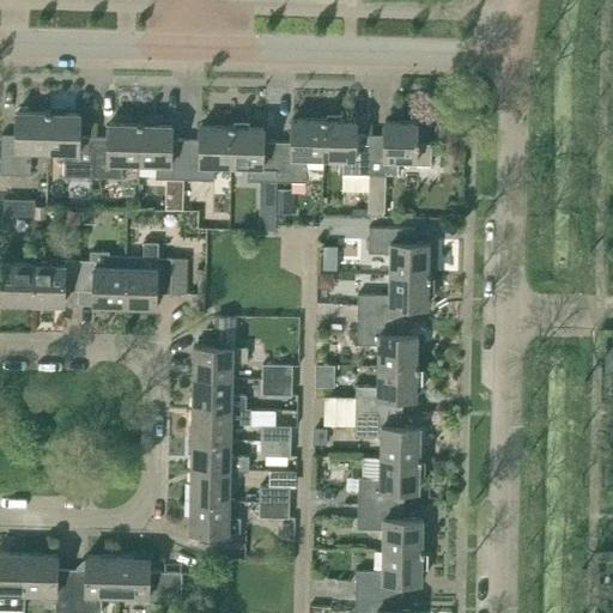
[(32,152),(48,152),(49,113),(17,111),(17,137),(4,137),(2,175),(31,176),(32,152)]
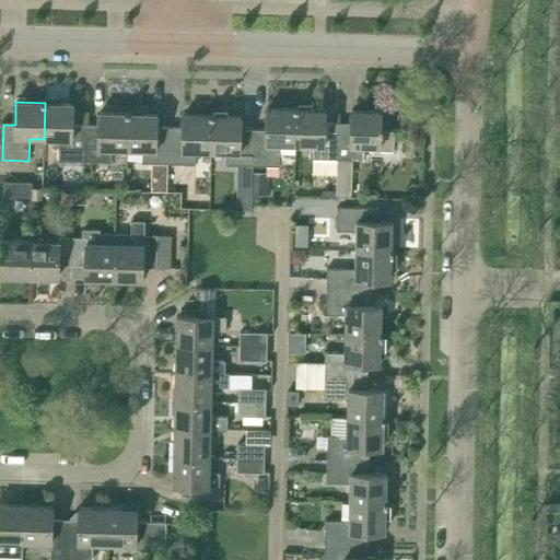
[(59,162),(86,162),(88,127),(72,126),(72,103),(45,103),(44,139),(59,139),(59,162)]
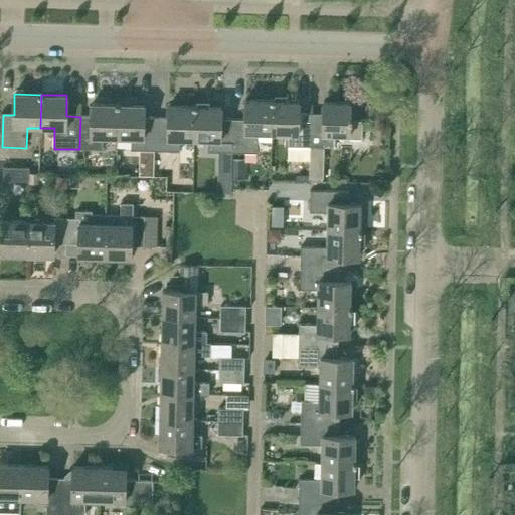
[(275,100),(246,100),(245,120),(235,120),(234,152),(258,153),(258,142),(258,133),(271,133),(274,133),(275,100)]
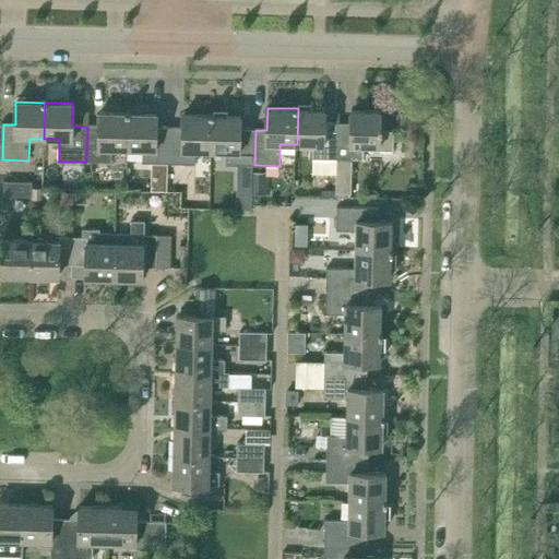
[(335,175),(339,175),(340,122),(324,121),(324,109),(298,108),(297,144),(310,144),(309,158),(313,158),(312,174),(335,175)]
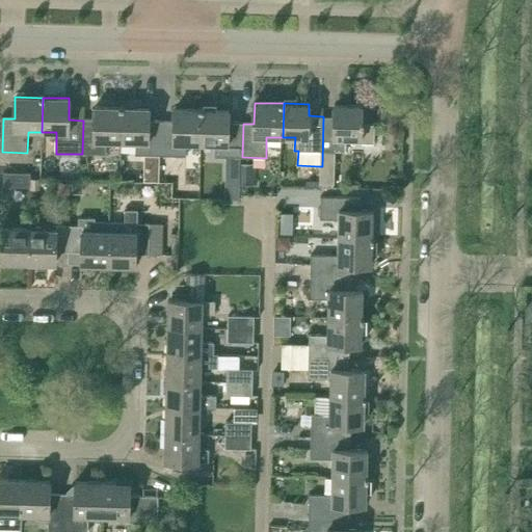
[(363,105),(335,104),(334,116),(323,116),(322,166),(319,166),(319,182),(319,183),(320,183),(320,187),(321,187),(333,187),(333,184),(334,184),(335,150),(348,150),(348,137),(362,138),(362,141),(375,141),(376,123),(364,123),(364,118),(363,118),(363,105)]
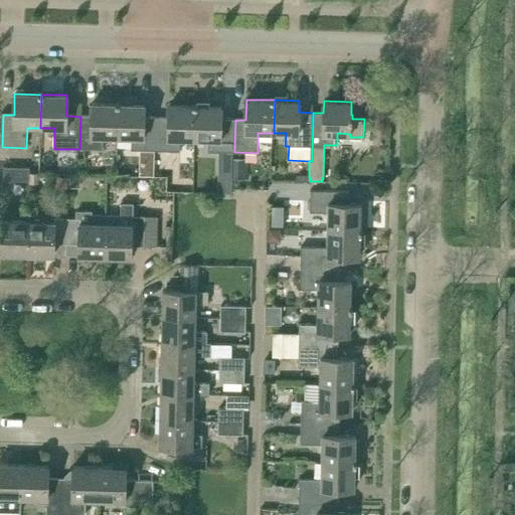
[(105,138),(119,138),(119,104),(92,104),(91,117),(80,117),(79,149),(105,150),(105,138)]
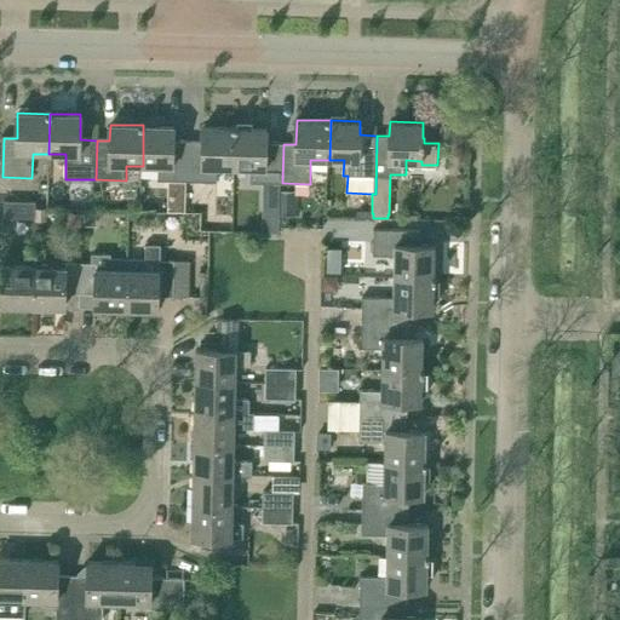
[(159,181),(189,182),(190,142),(174,142),(174,126),(143,125),(143,166),(159,166),(159,181)]
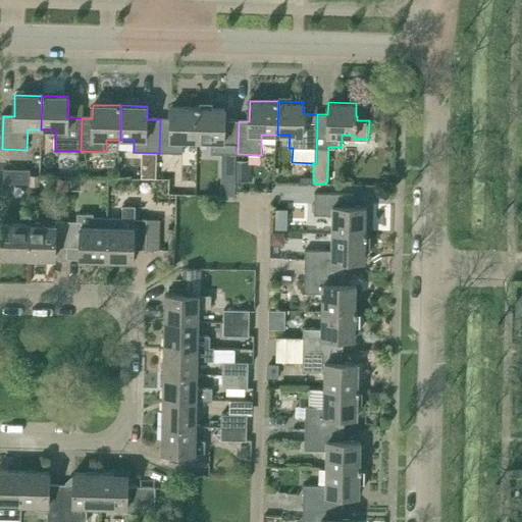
[(199,142),(200,107),(171,107),(171,119),(160,119),(159,153),(185,154),(185,142),(199,142)]
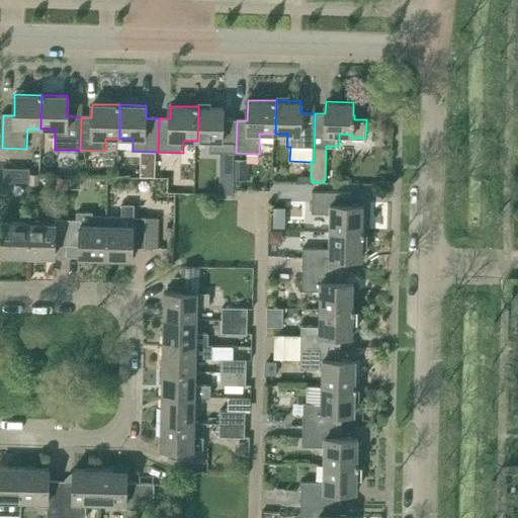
[(211,153),(236,153),(237,120),(223,119),(223,107),(198,106),(197,141),(211,141),(211,153)]
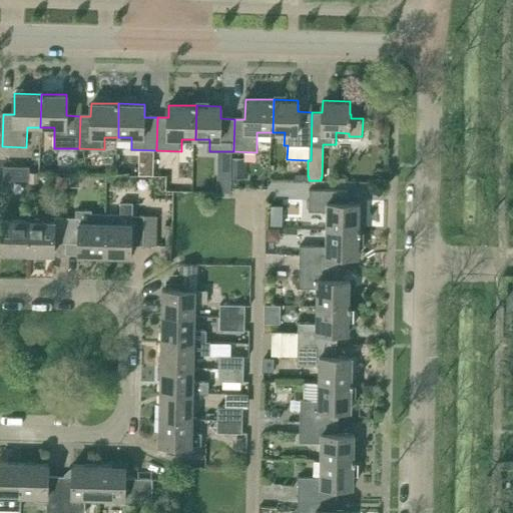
[(231,157),(231,178),(245,178),(245,157),(231,157)]
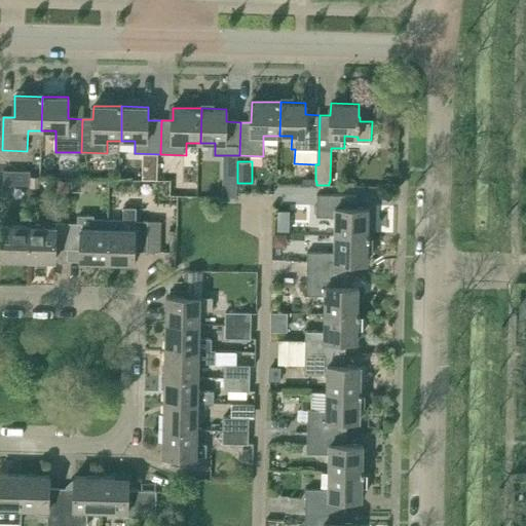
[(4,171),(3,184),(30,184),(30,172),(4,171)]
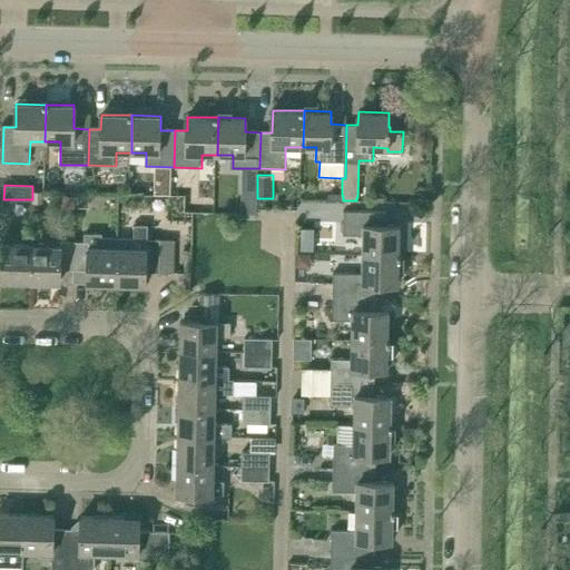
[(42,203),(42,190),(33,190),(33,203),(42,203)]
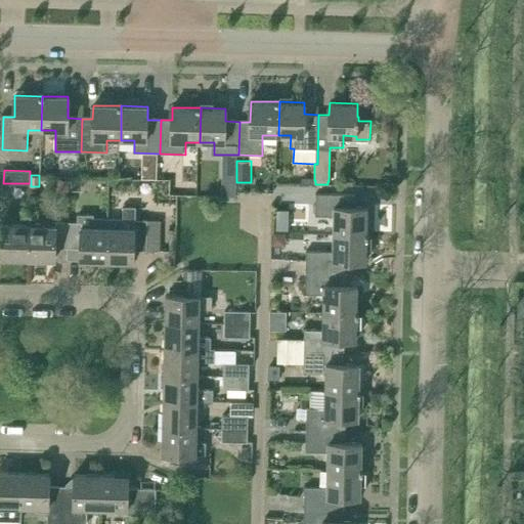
[(69,191),(69,179),(57,179),(56,191),(69,191)]
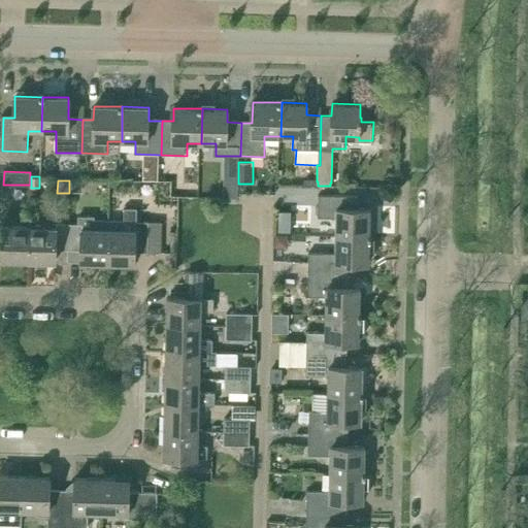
[(83,182),(71,182),(71,193),(83,192),(83,182)]
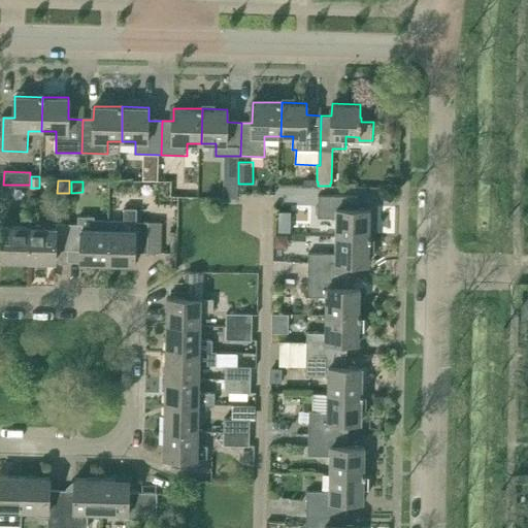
[(237,198),(237,194),(237,186),(224,186),(224,193),(224,198),(237,198)]
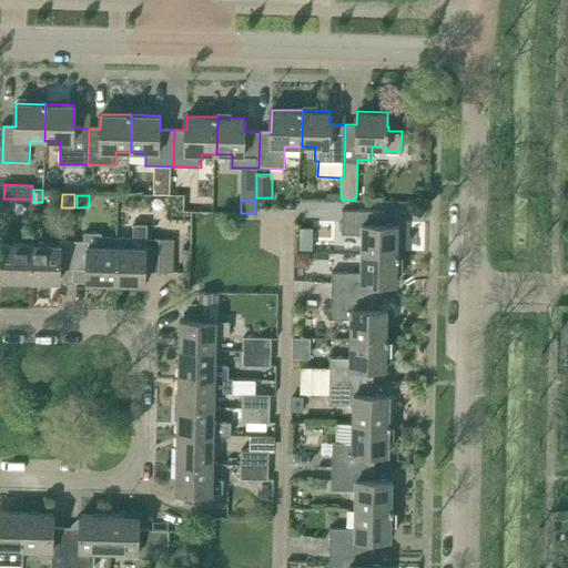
[(361,252),(397,253),(398,225),(382,224),(383,212),(343,211),(342,233),(361,234),(361,252)]
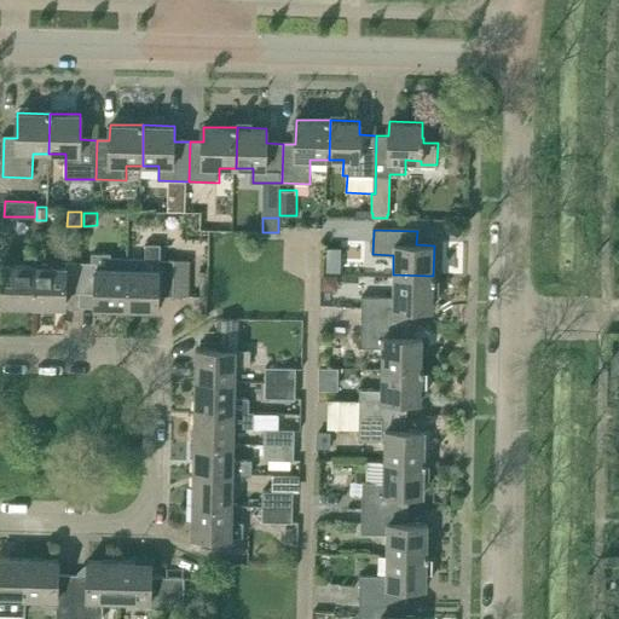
[(324,243),(324,259),(339,259),(340,243),(324,243)]
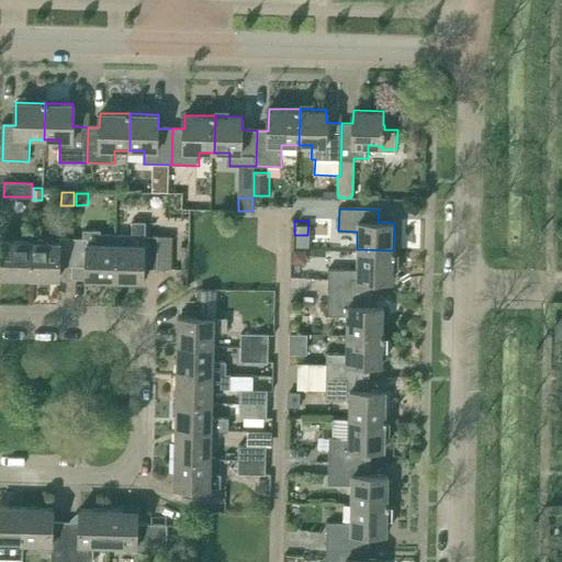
[(132,234),(114,234),(114,280),(143,281),(144,268),(157,268),(158,245),(171,245),(171,236),(145,236),(145,223),(132,222),(132,234)]
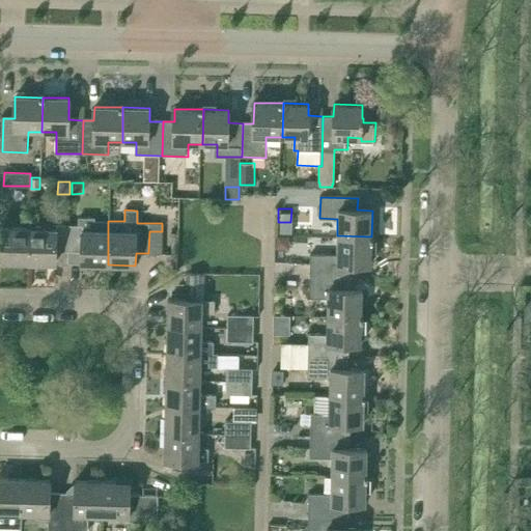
[(77,225),(70,225),(68,251),(81,252),(81,263),(108,264),(108,221),(94,221),(94,218),(78,217),(77,225)]
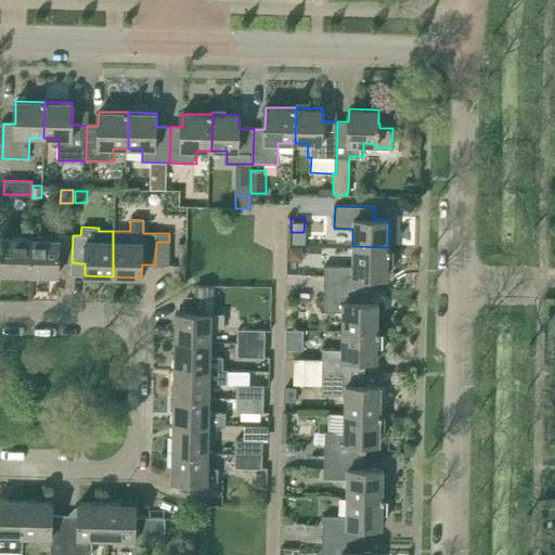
[(30,239),(29,274),(57,274),(57,262),(72,262),(73,235),(59,235),(59,240),(30,239)]
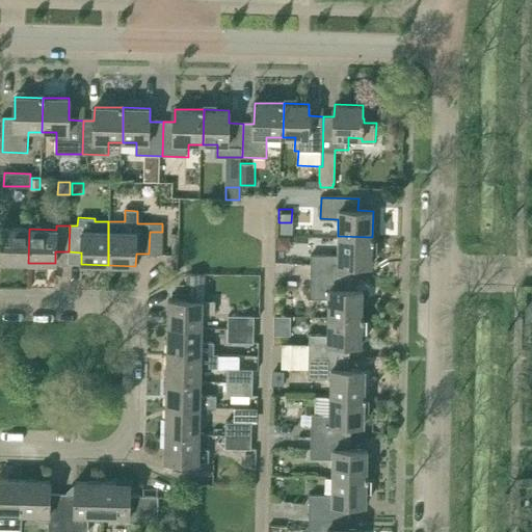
[(28,263),(29,229),(2,228),(1,262),(28,263)]
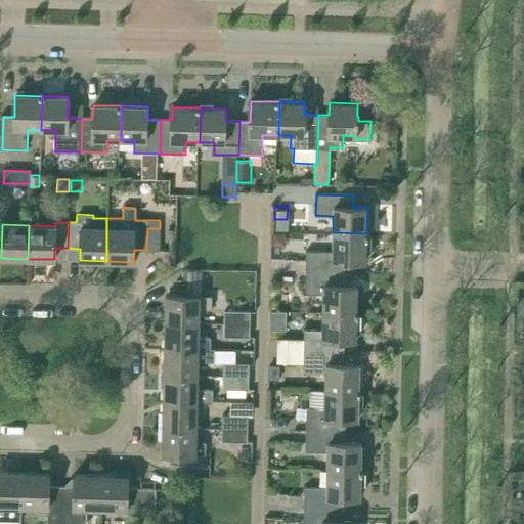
[(272,232),(272,246),(286,247),(286,232),(272,232)]
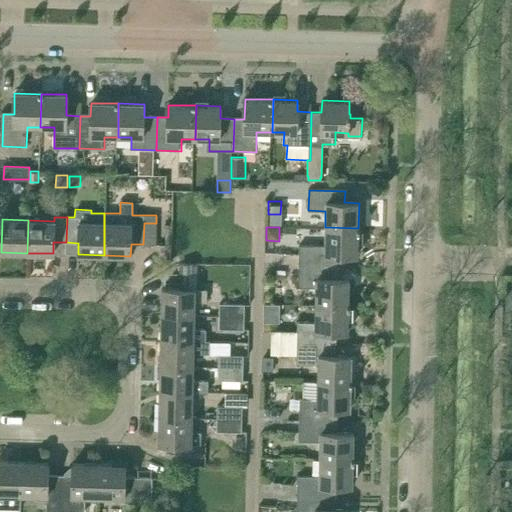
[(300,245),(299,265),(335,266),(335,255),(357,255),(358,228),(325,227),(325,246),(300,245)]
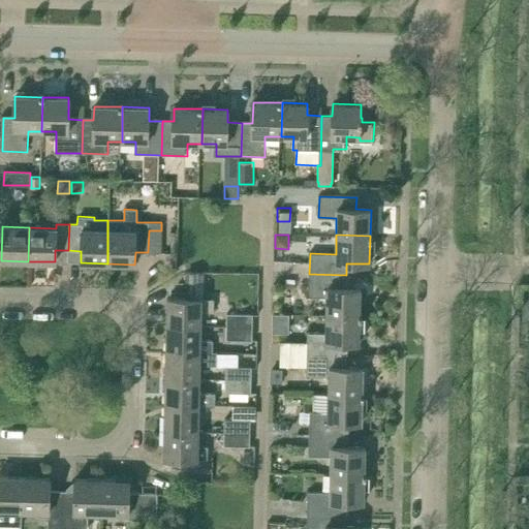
[(346,288),(346,275),(309,274),(308,297),(325,298),(325,314),(360,315),(361,288),(346,288)]
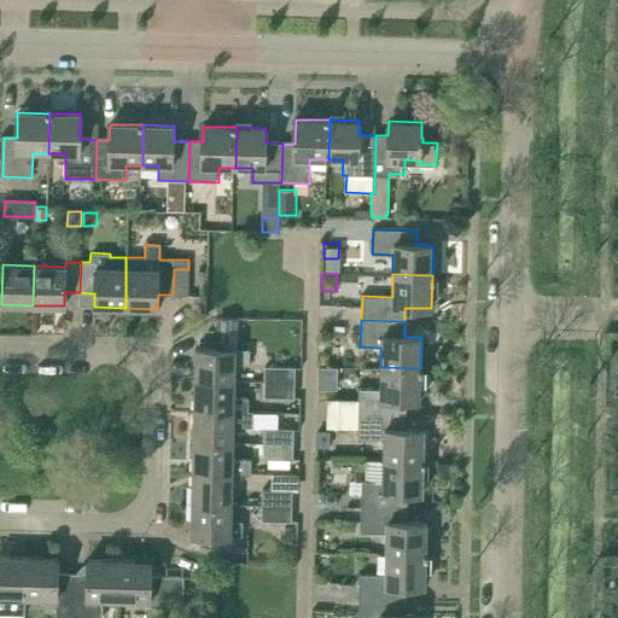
[(196,379),(234,380),(235,363),(249,365),(249,349),(235,349),(196,349),(196,379)]
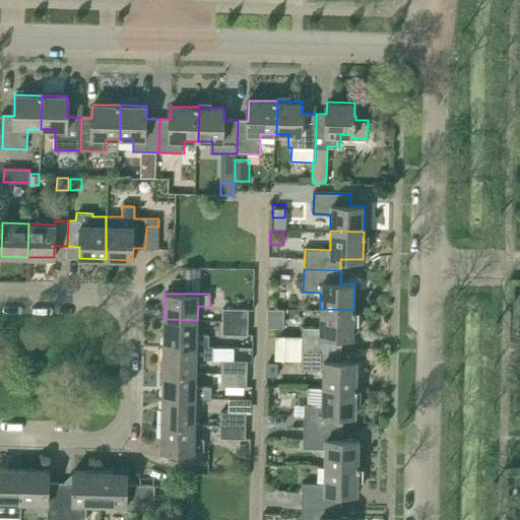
[(222,308),(222,320),(248,321),(248,309),(222,308)]
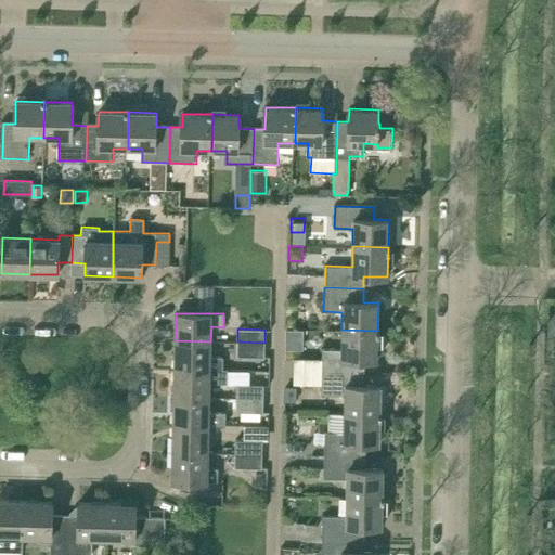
[(376,360),(377,331),(341,330),(340,349),(323,349),(323,359),(322,372),(361,372),(361,359),(376,360)]
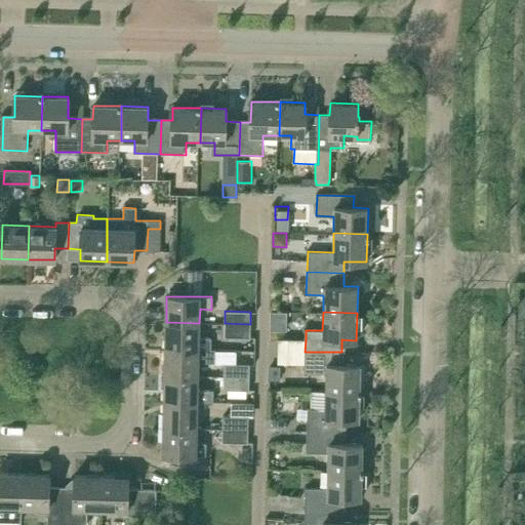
[(199,323),(166,322),(165,348),(210,349),(211,337),(199,337),(199,323)]
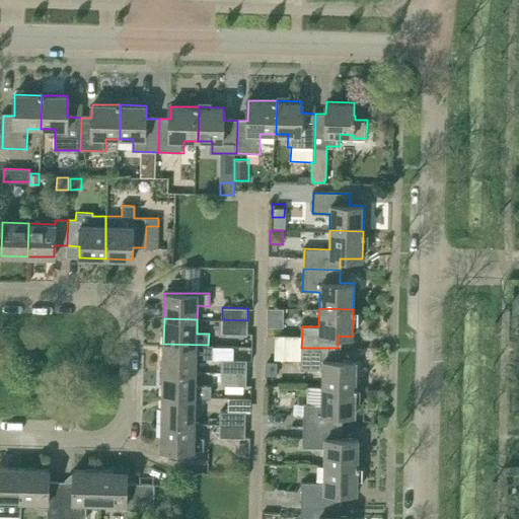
[(247,334),(247,320),(222,319),(221,334),(247,334)]
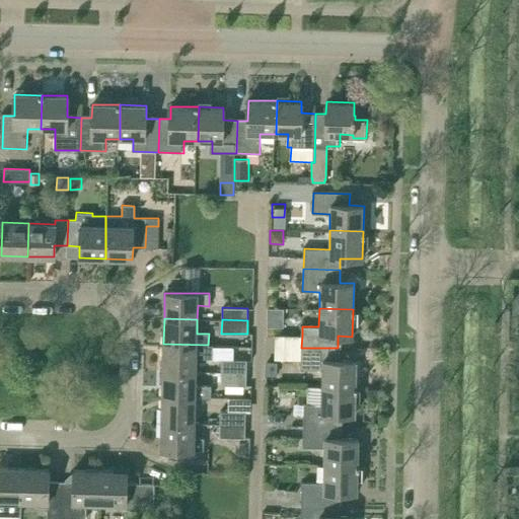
[(162,370),(196,370),(197,359),(212,359),(212,346),(208,346),(208,345),(163,344),(162,370)]
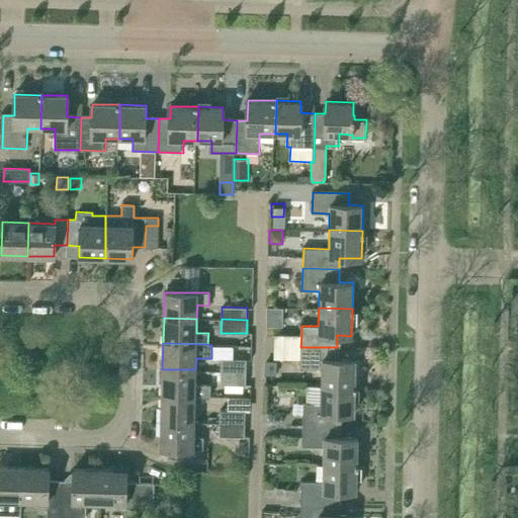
[(322,368),(322,385),(354,386),(355,360),(337,360),(337,347),(300,347),(300,359),(300,368),(322,368)]
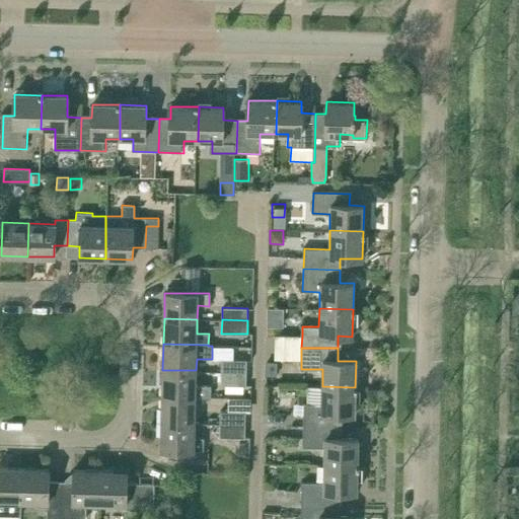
[(221,371),(246,372),(246,360),(221,359),(221,371)]
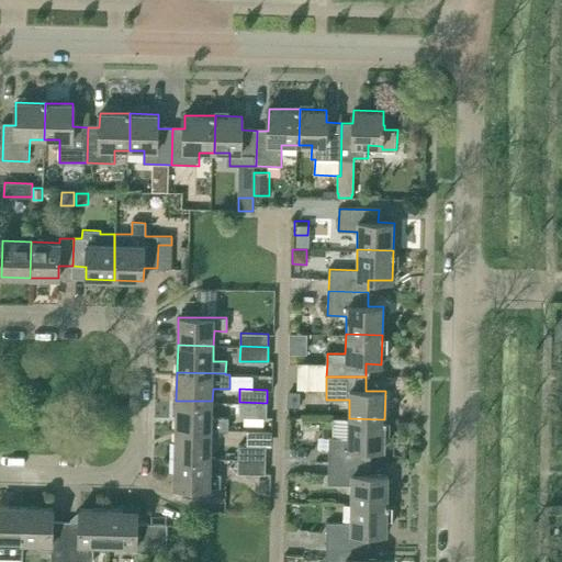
[(288,392),(288,407),(300,407),(300,392),(288,392)]
